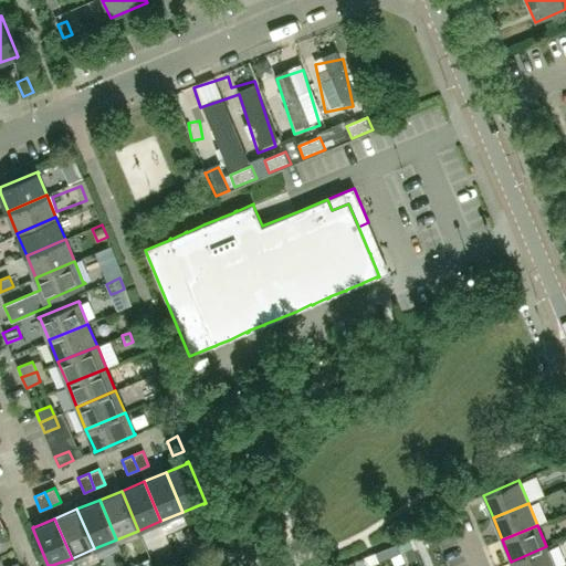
[(435,538),(431,531),(431,530),(419,534),(423,543),(435,538)]
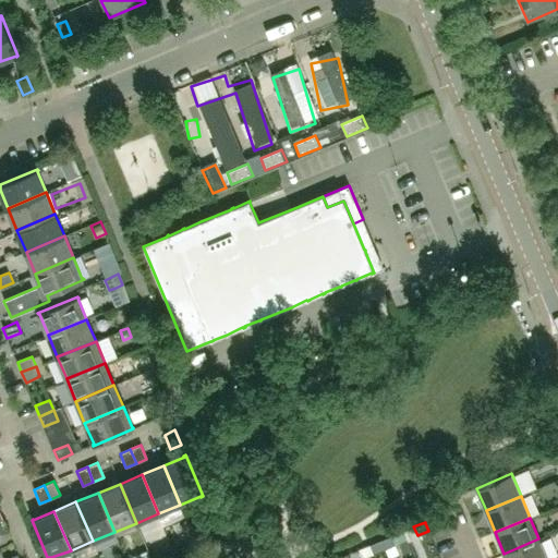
[(385,549),(395,545),(391,536),(380,541),(385,549)]
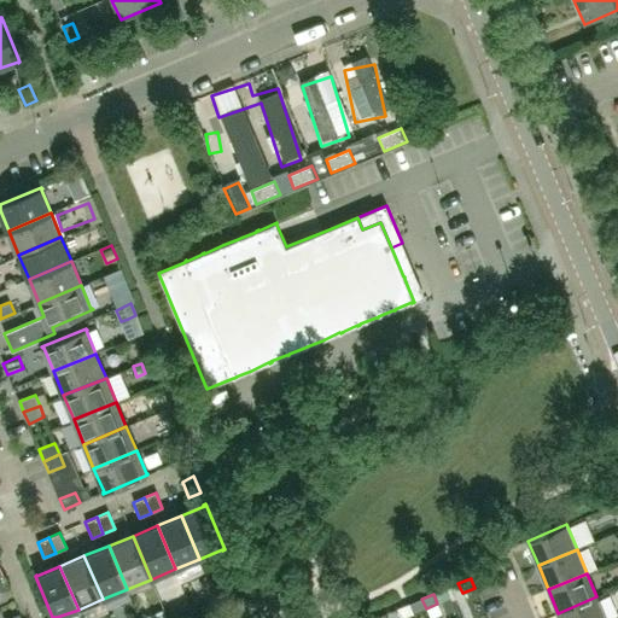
[(605,617),(596,596),(558,613),(560,617),(605,617)]
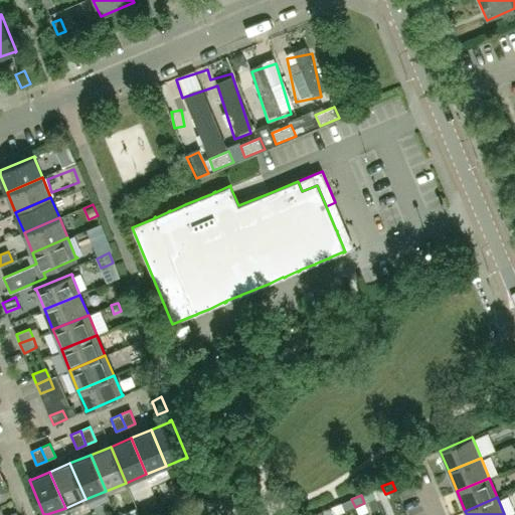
[(355,507),(351,499),(341,503),(345,511),(355,507)]
